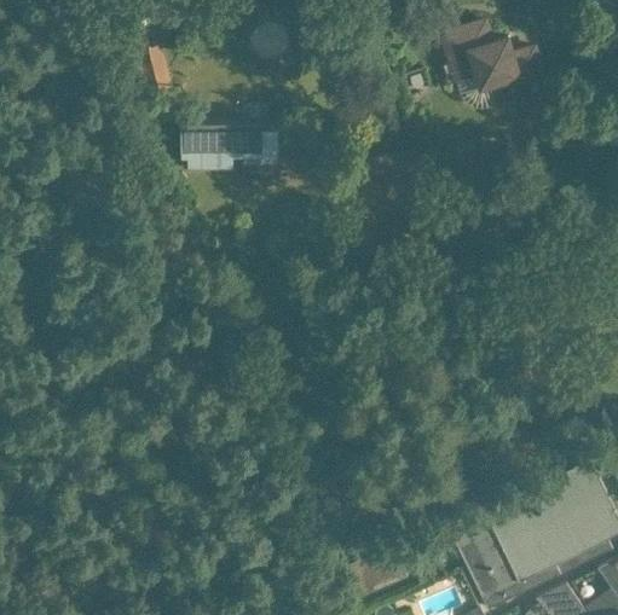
[(315,0),(296,0),(296,12),(316,13),(315,0)]
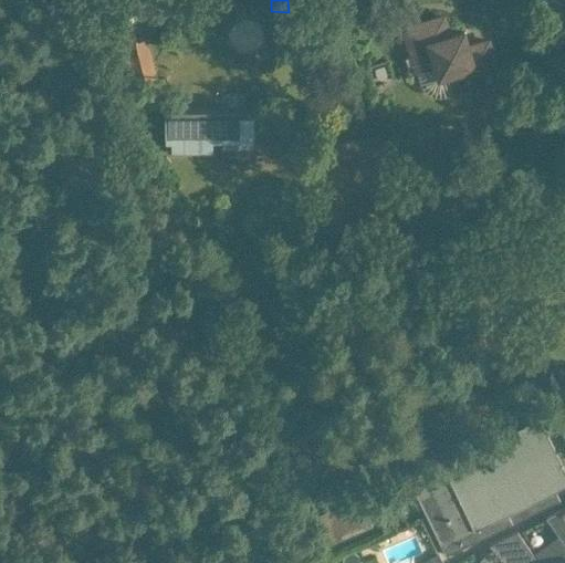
[(289,12),(271,11),(271,28),(292,28),(292,12),(289,12)]
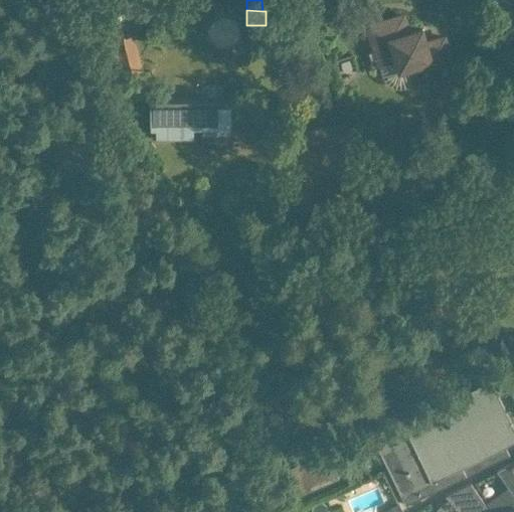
[(416,89),(423,86),(444,80),(453,63),(446,40),(427,45),(423,32),(410,36),(404,18),(368,29),(380,68),(398,63),(401,73),(411,70),(416,89)]
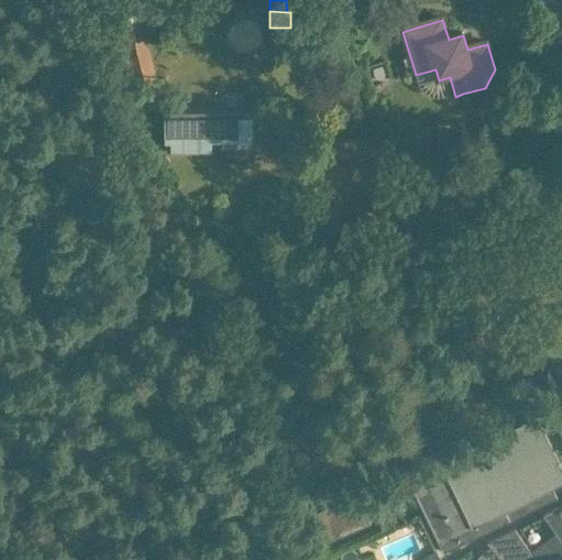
[(290,28),(270,28),(268,42),(290,43),(290,28)]
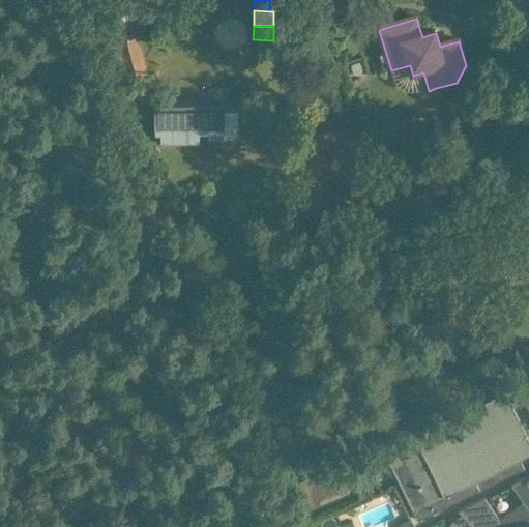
[(148,77),(140,42),(119,47),(126,81),(148,77)]
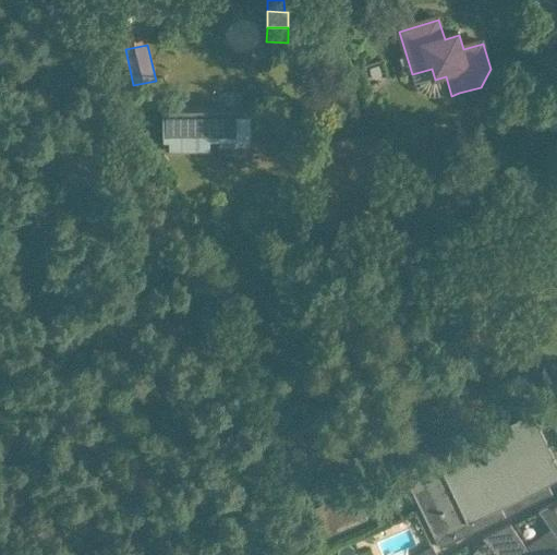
[(165,117),(165,134),(169,135),(169,153),(210,153),(210,144),(220,144),(251,144),(251,136),(252,135),(254,134),(257,132),(258,130),(258,127),(258,124),(258,121),(256,119),(254,118),(253,117),(251,117),(245,117),(245,112),(170,112),(170,117),(165,117)]
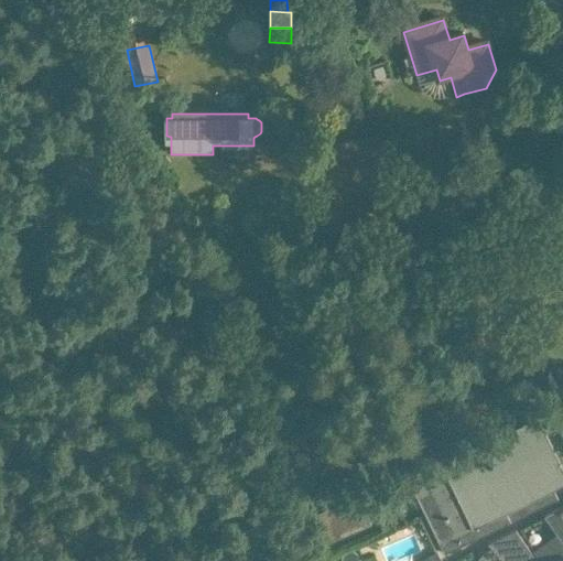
[(555,493),(562,488),(562,408),(410,475),(419,494),(414,495),(444,557),(529,516),(524,507),(555,493)]
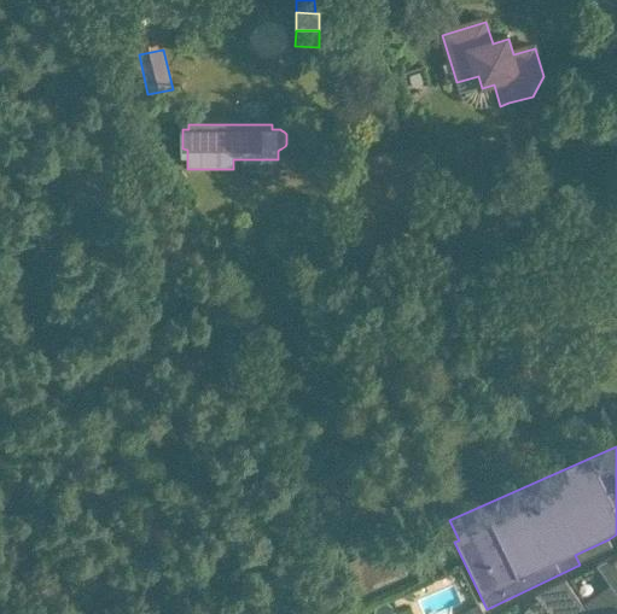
[(365,586),(403,569),(393,544),(343,566),(358,598),(367,594),(365,586)]
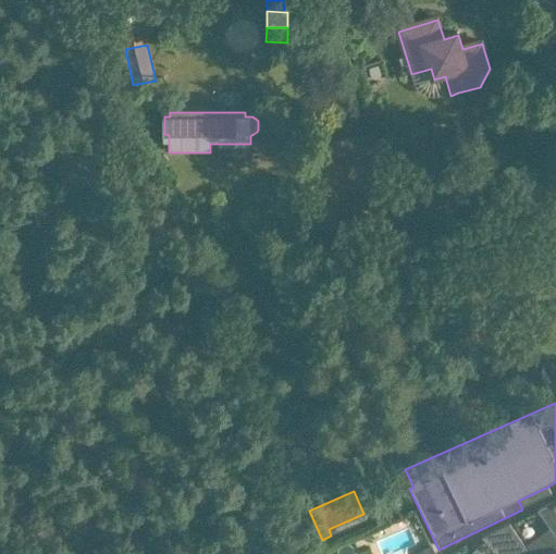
[(555,509),(553,505),(540,512),(555,536),(555,544),(542,553),(555,553),(555,509)]
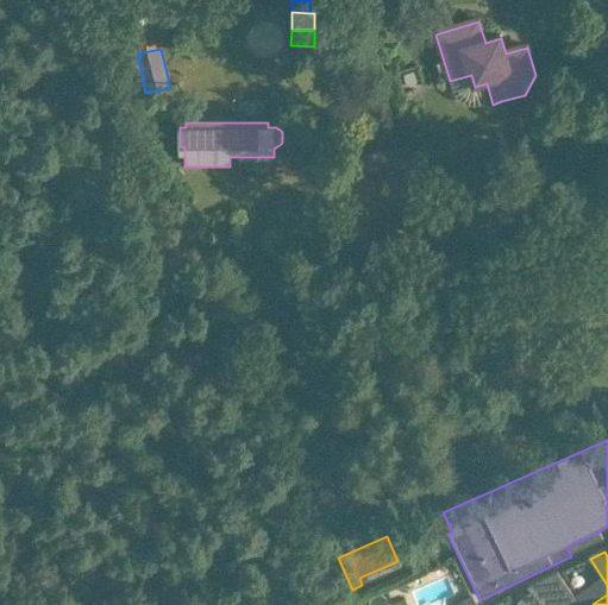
[(578,604),(558,575),(528,590),(533,596),(540,604),(578,604)]
